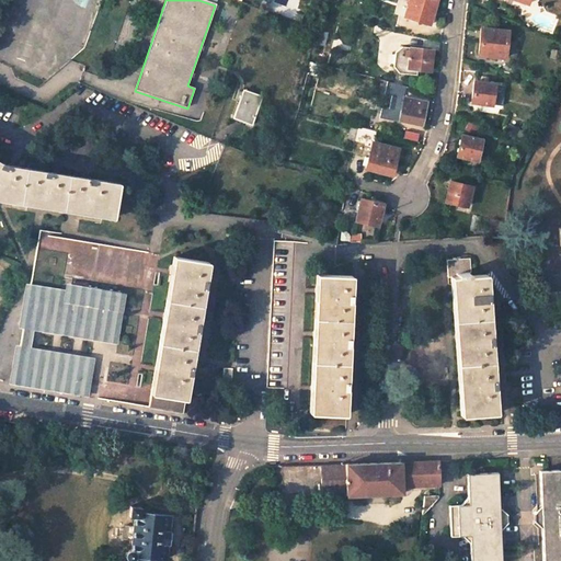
[(428,25),(435,0),(408,0),(403,18),(428,25)]
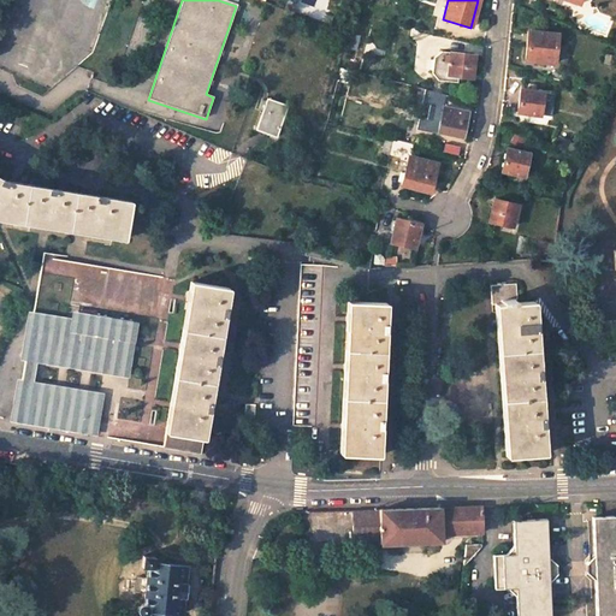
[(554,64),(557,35),(528,31),(525,60),(554,64)]
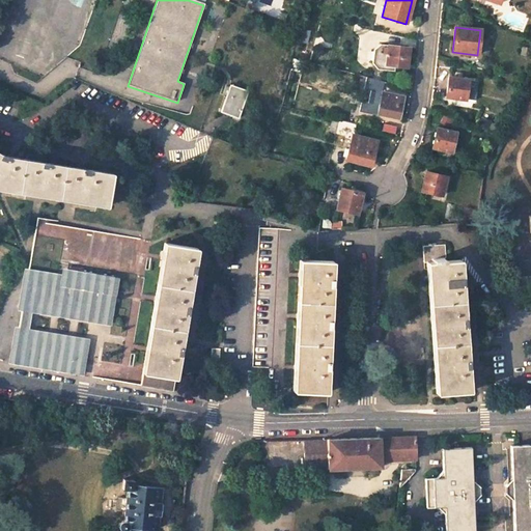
[(310,33),(304,32),(302,43),(308,45),(310,33)]
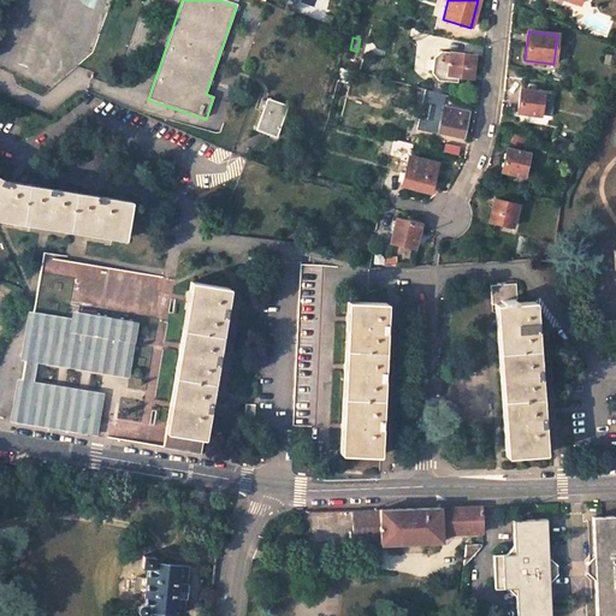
[(474,57),(449,54),(440,53),(433,59),(432,75),(438,82),(457,84),(458,77),(473,80),(474,57)]
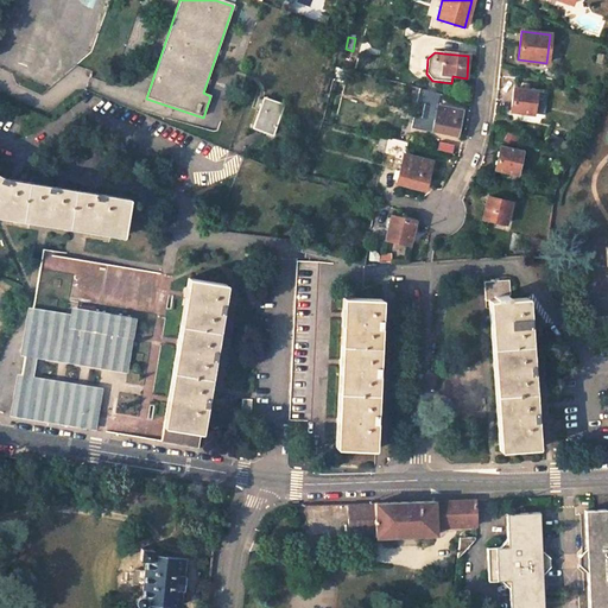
[(606,57),(596,55),(594,64),(605,65),(606,57)]
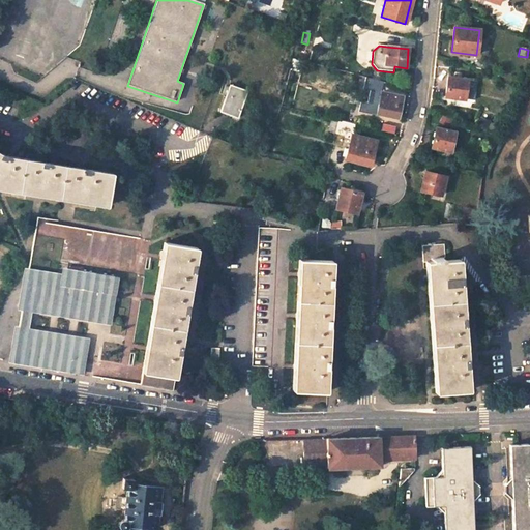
[(292,60),(289,71),(300,75),(303,63),(292,60)]
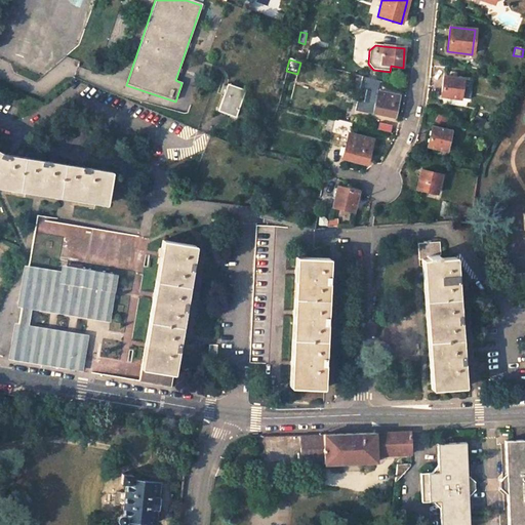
[(462,80),(444,76),(440,95),(459,98),(462,80)]
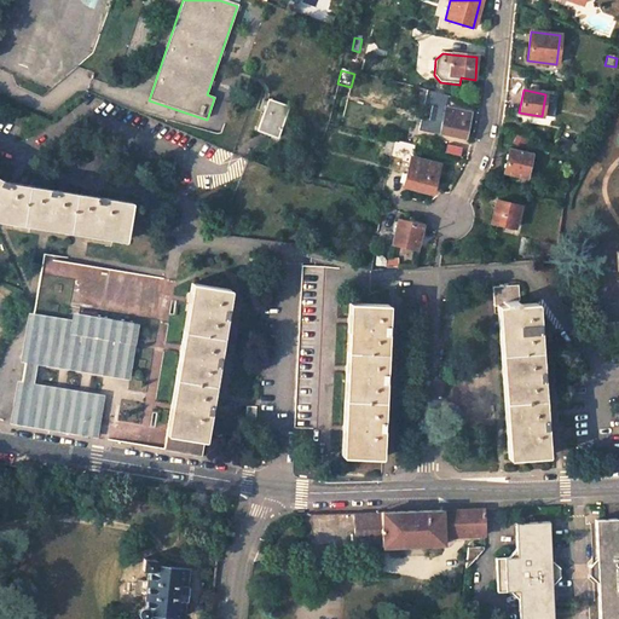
[(290,108),(270,102),(259,133),(279,140),(290,108)]
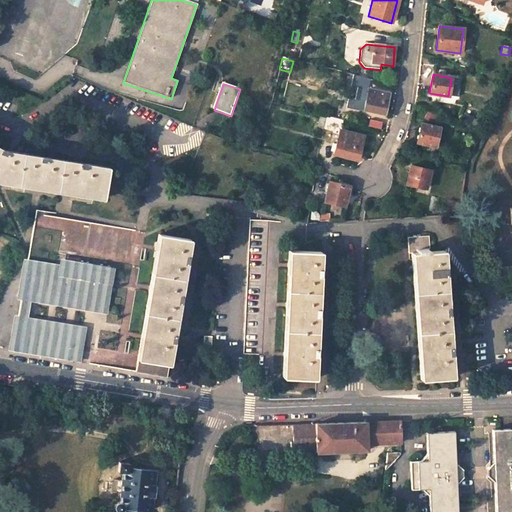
[(389,94),(369,89),(365,109),(386,113),(389,94)]
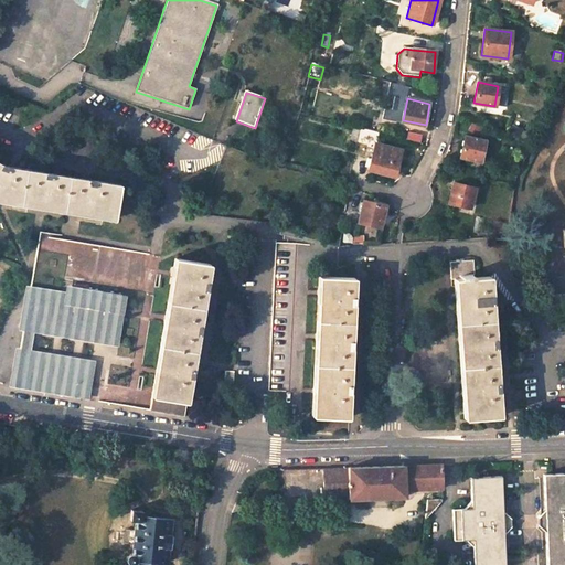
[(520,140),(531,145),(535,137),(523,131),(520,140)]
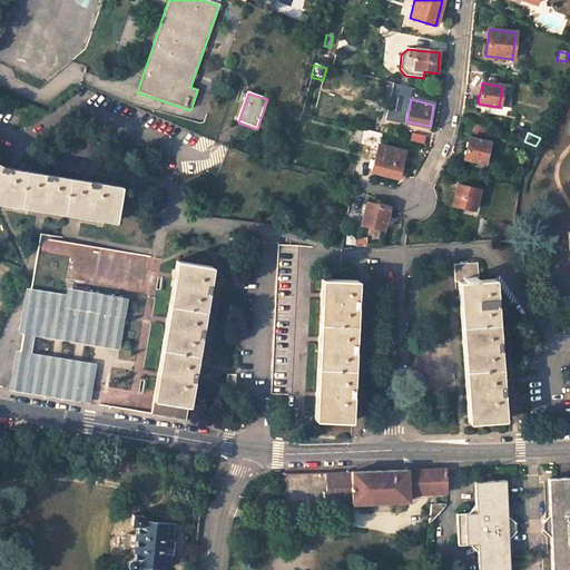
[(400,138),(383,135),(381,146),(396,150),(400,138)]
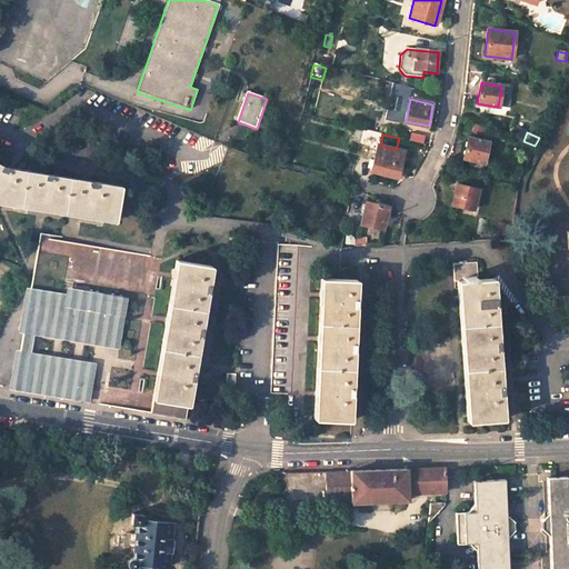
[(485,163),(489,143),(469,139),(465,158),(485,163)]
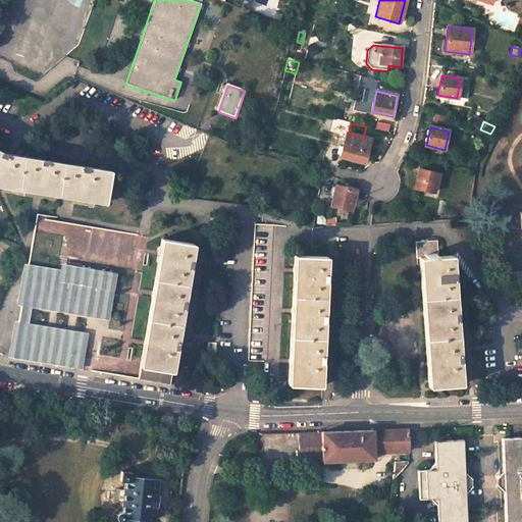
[(488,140),(490,134),(480,129),(477,135),(488,140)]
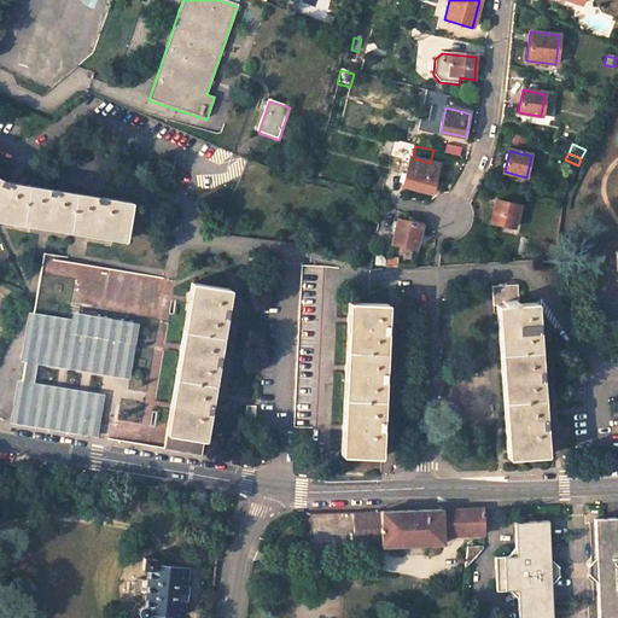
[(438,165),(430,163),(413,158),(410,158),(404,187),(431,193),(438,165)]
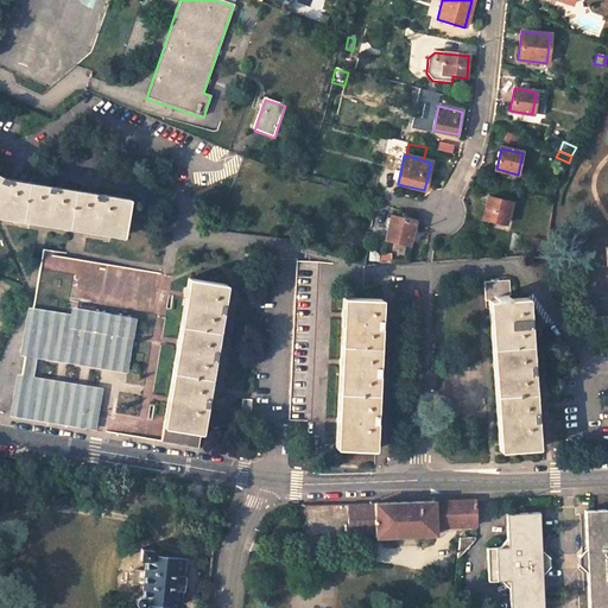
[(131,200),(97,194),(8,181),(0,175),(0,215),(125,236),(131,200)]
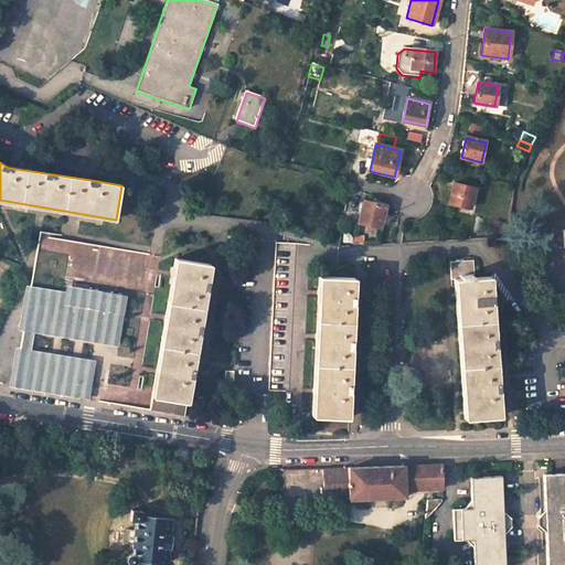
[(471,208),(476,189),(454,183),(449,202),(471,208)]
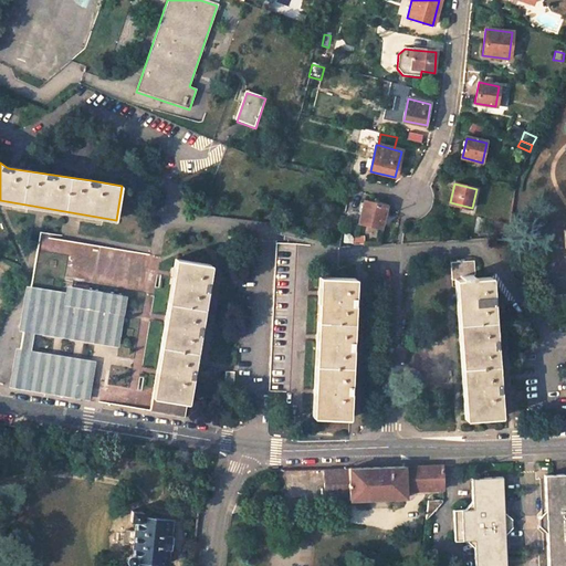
[(383,228),(387,207),(366,201),(360,222),(383,228)]
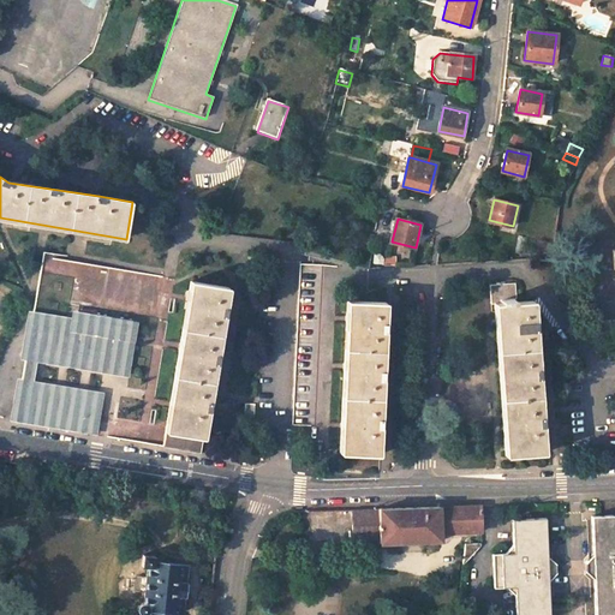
[(541,239),(538,250),(549,254),(551,243),(541,239)]
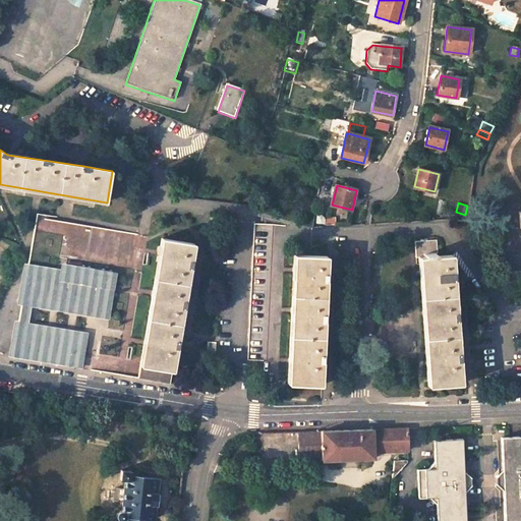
[(145,234),(139,233),(40,216),(38,216),(14,355),(91,367),(126,373),(150,235),(145,234)]
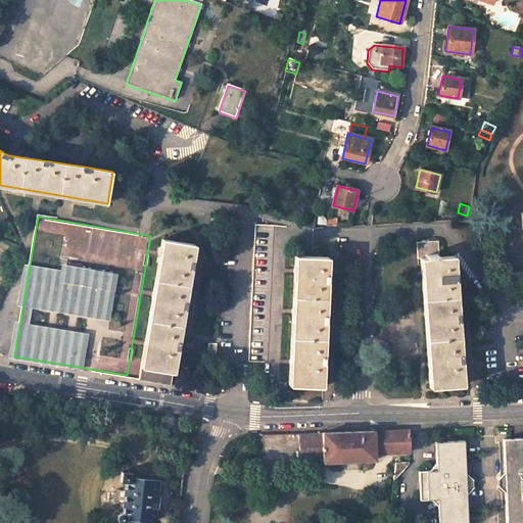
[(177,350),(181,330),(184,311),(191,270),(196,243),(164,237),(140,377),(172,383),(177,350)]
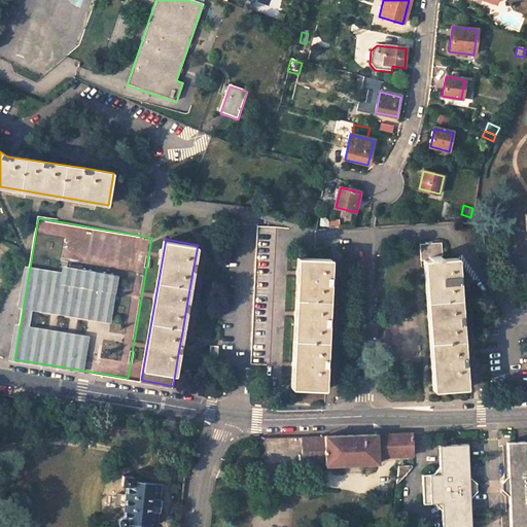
[(444,257),(443,242),(420,244),(421,258),(424,258),(432,389),(464,388),(463,364),(461,325),(458,283),(457,257),(444,257)]
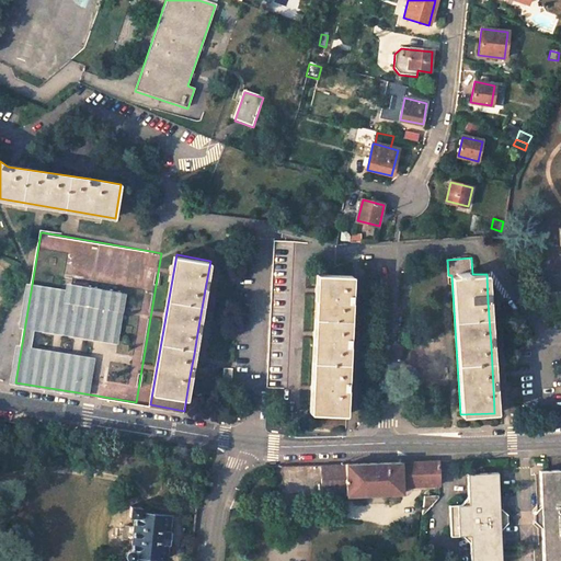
[(352,276),(318,274),(310,413),(344,414),(345,391),(347,347),(350,302),(352,276)]
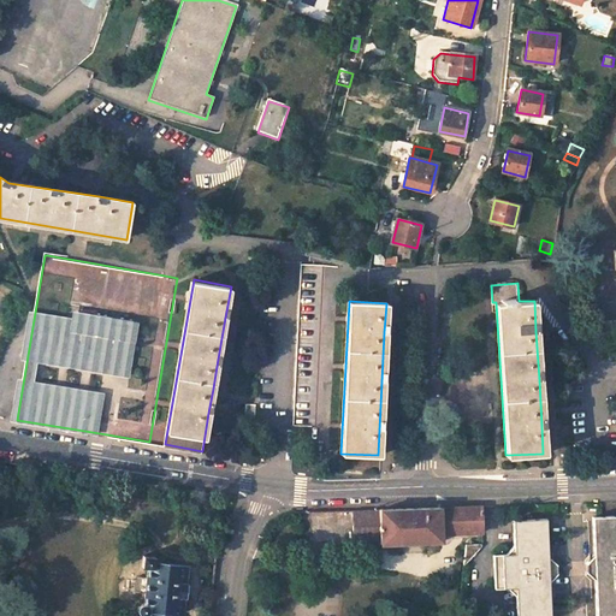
[(615,319),(598,321),(599,337),(615,335),(615,319)]
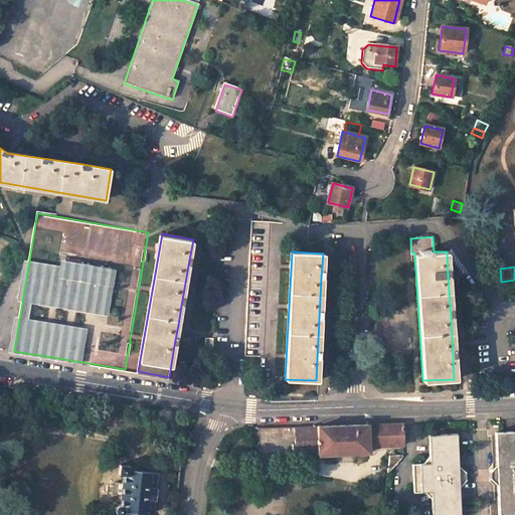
[(214,338),(207,337),(205,352),(213,353),(214,338)]
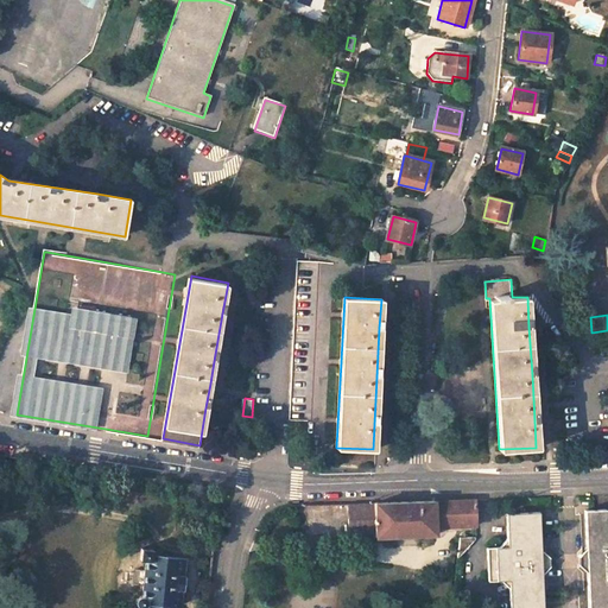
[(375,537),(437,536),(437,526),(475,525),(475,500),(406,502),(348,504),(348,534),(375,533),(375,537)]
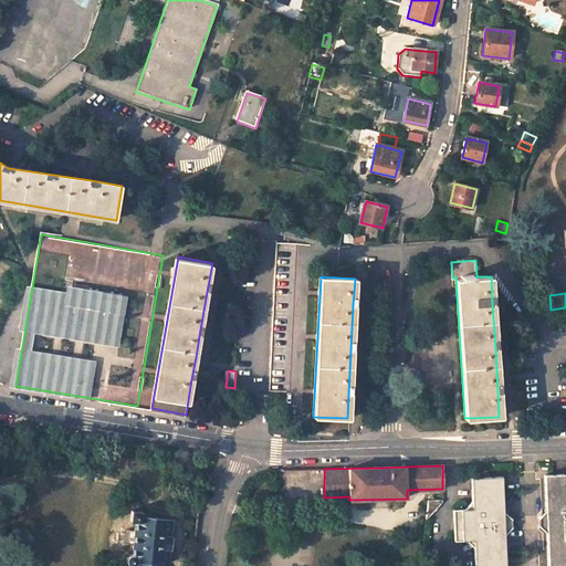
[(565,565),(565,473),(562,473),(545,474),(546,510),(546,513),(551,517),(551,524),(547,528),(547,533),(547,565),(565,565)]
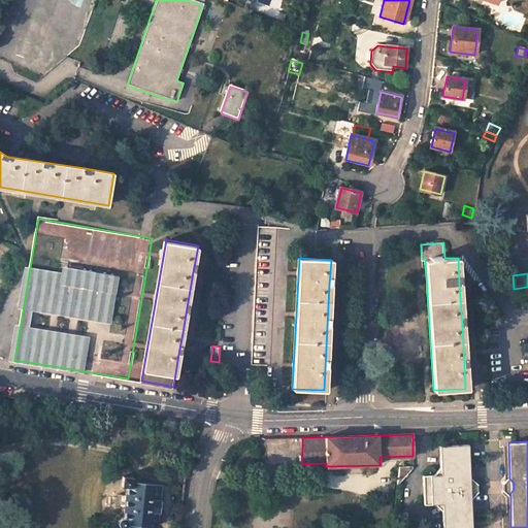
[(463,489),(463,485),(468,481),(468,476),(467,443),(453,444),(438,446),(439,467),(433,474),(422,474),(422,504),(434,503),(441,512),(441,527),(469,527),(468,498),(468,493),(463,489)]
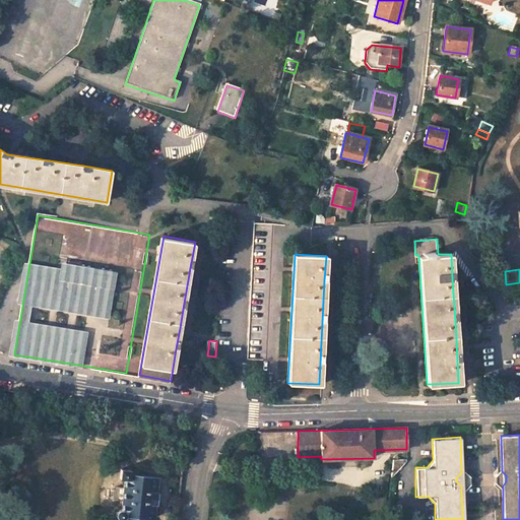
[(396,471),(403,464),(406,458),(392,459),(391,471),(396,471)]
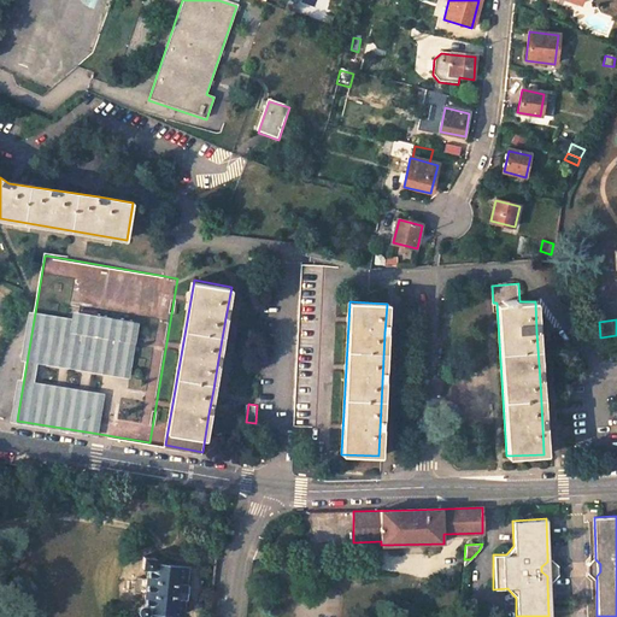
[(184,565),(152,562),(152,556),(141,554),(140,566),(147,568),(142,604),(139,604),(137,605),(136,606),(135,607),(135,610),(136,611),(137,613),(140,615),(142,615),(144,615),(145,613),(146,612),(148,610),(178,613),(181,597),(182,597),(184,583),(182,583),(184,565)]
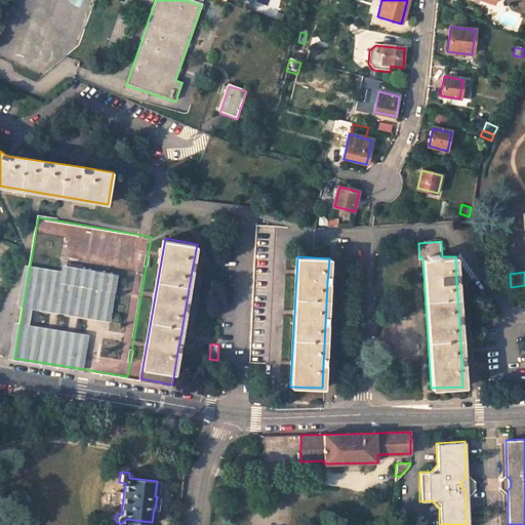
[(499,480),(500,487),(508,494),(508,490),(511,486),(511,480),(507,476),(507,473),(499,480)]
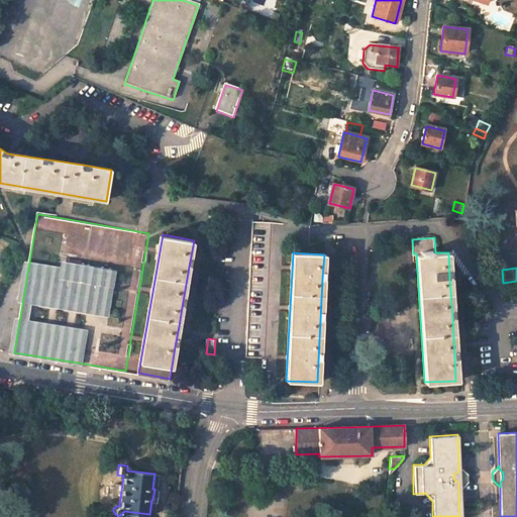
[(458,488),(466,481),(466,474),(458,467),(458,471),(453,475),(453,479),(458,483),(458,488)]
